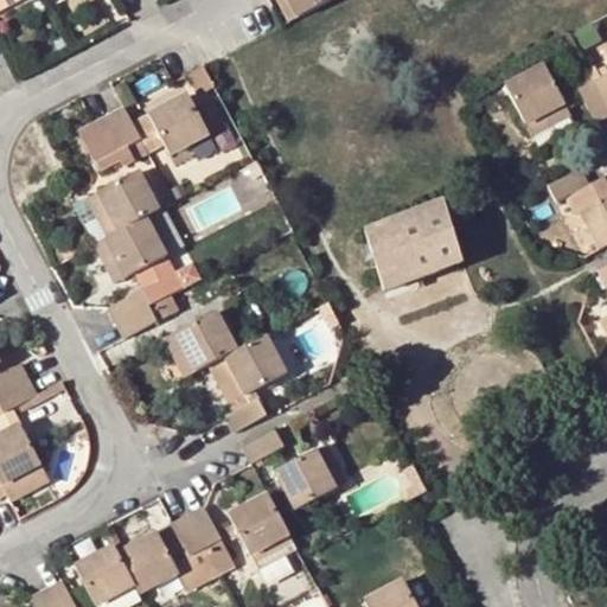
[(275,0),(287,20),(296,16),(288,0),(275,0)]
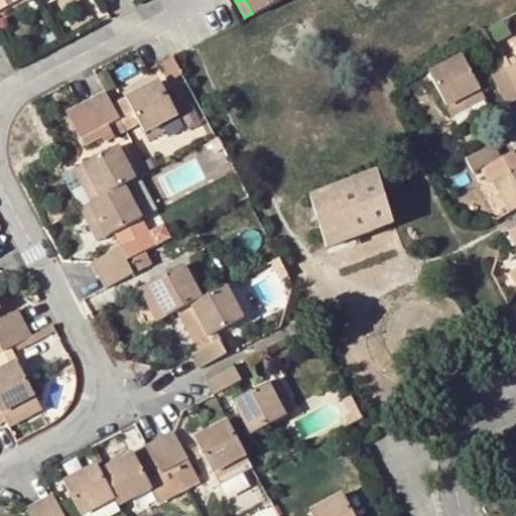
[(276,0),(245,0),(252,13),(276,0)]
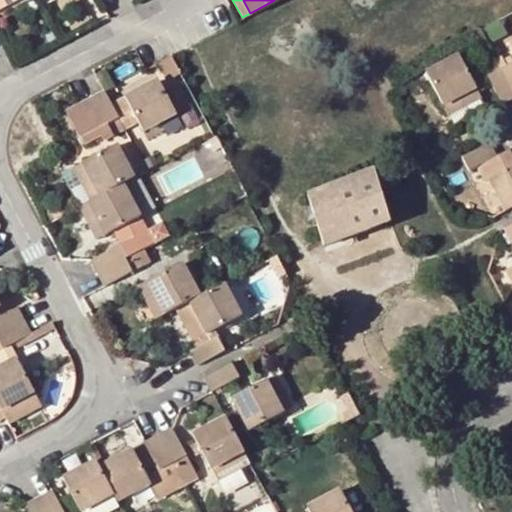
[(446,113),(464,104),(459,96),(475,87),(458,54),(425,72),(446,113)]
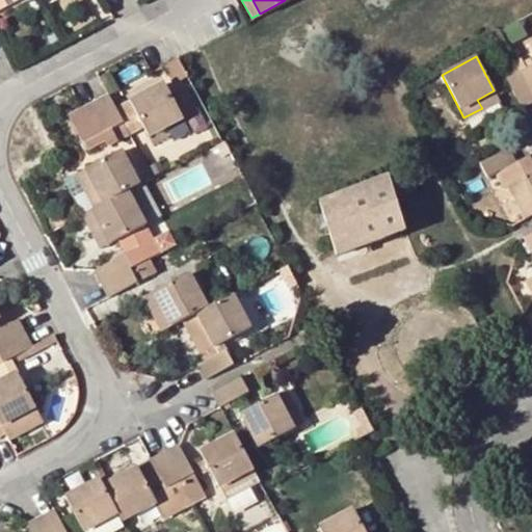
[(186,78),(176,58),(162,65),(173,85),(186,78)]
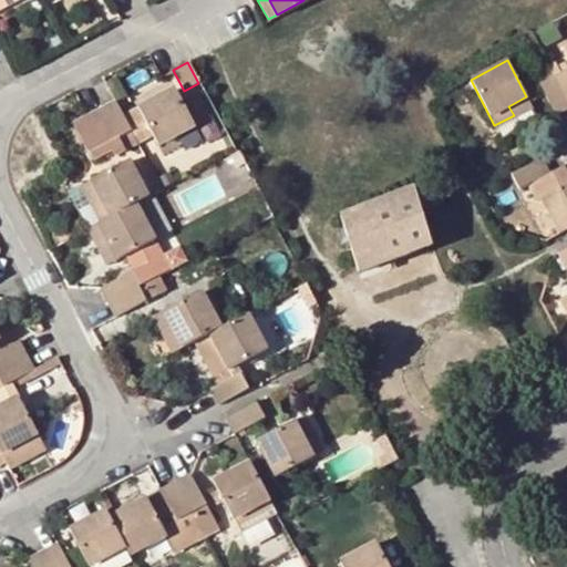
[(566,106),(566,69),(552,76),(566,106)]
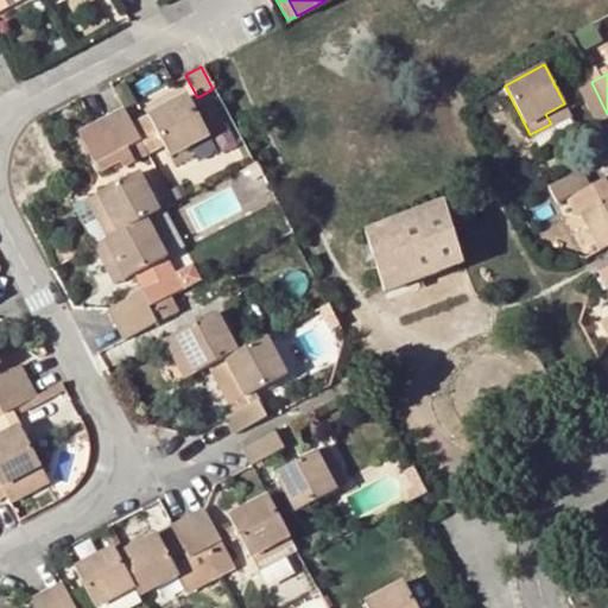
[(607,114),(591,82),(578,89),(595,122),(607,114)]
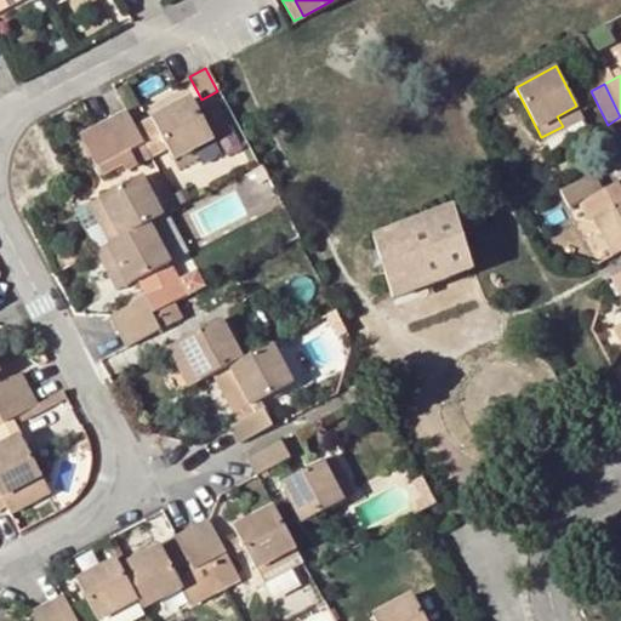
[(161,137),(172,157),(212,136),(191,97),(152,117),(161,137)]
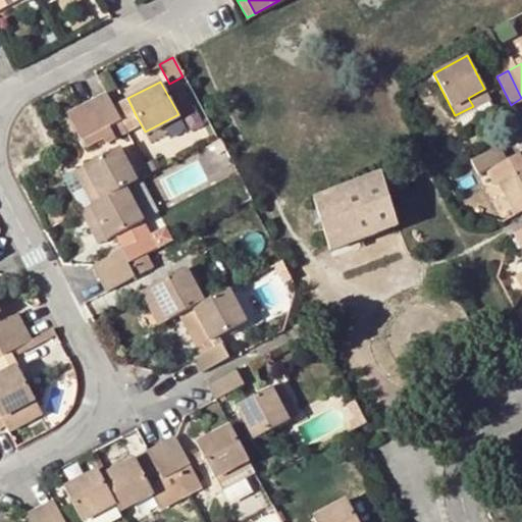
[(489,98),(484,89),(468,98),(473,106),(489,98)]
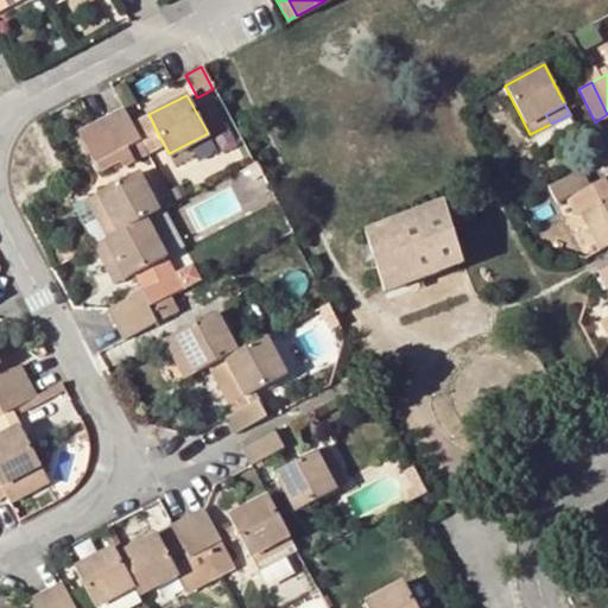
[(125,147),(141,140),(132,124),(125,108),(109,116),(125,147)]
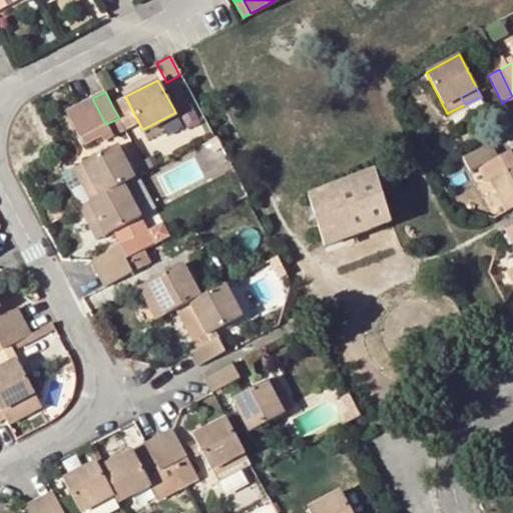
[(119,118),(119,120),(133,113),(125,96),(111,104),(119,118)]
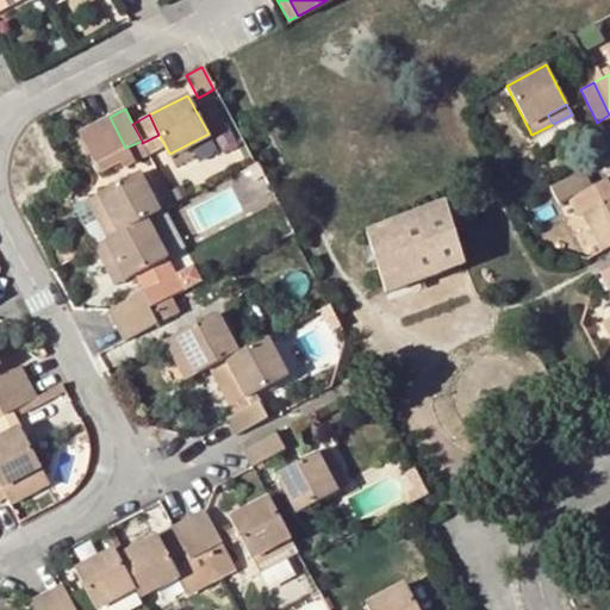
[(110,117),(94,124),(92,120),(68,132),(89,173),(112,161),(116,167),(147,151),(142,143),(142,141),(125,148),(110,117)]
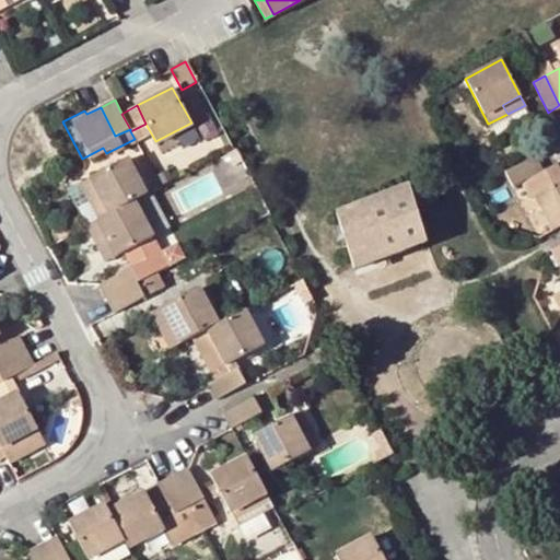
[(199,139),(191,123),(155,141),(160,150),(181,141),(183,148),(199,139)]
